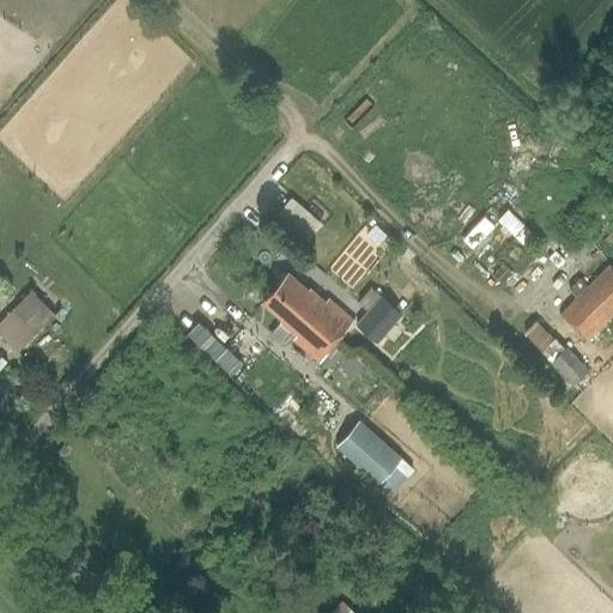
[(292,194),(277,211),(310,241),(325,224),(292,194)]
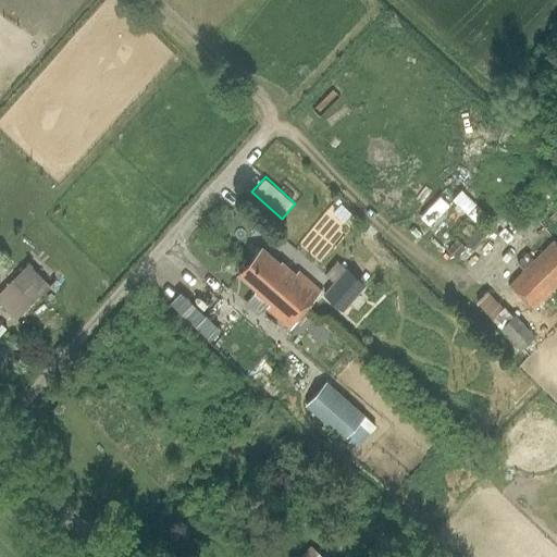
[(425,176),(407,200),(419,210),(438,187),(425,176)]
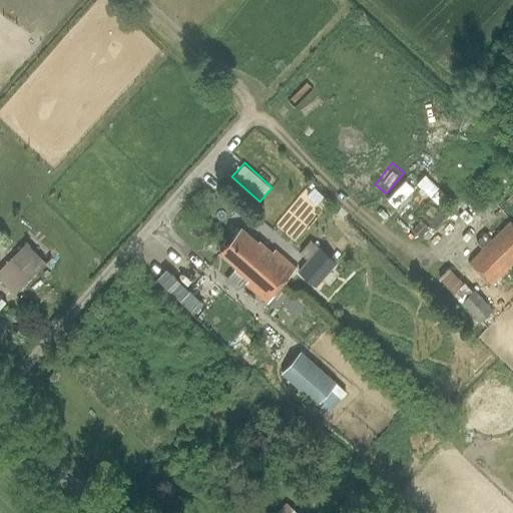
[(426,173),(417,182),(438,202),(446,192),(426,173)]
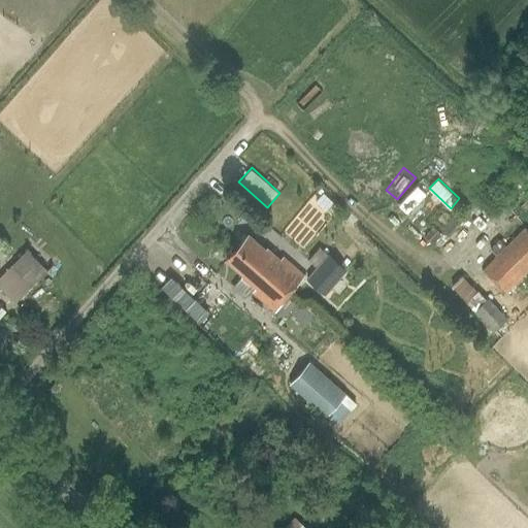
[(411,186),(397,202),(425,226),(439,209),(411,186)]
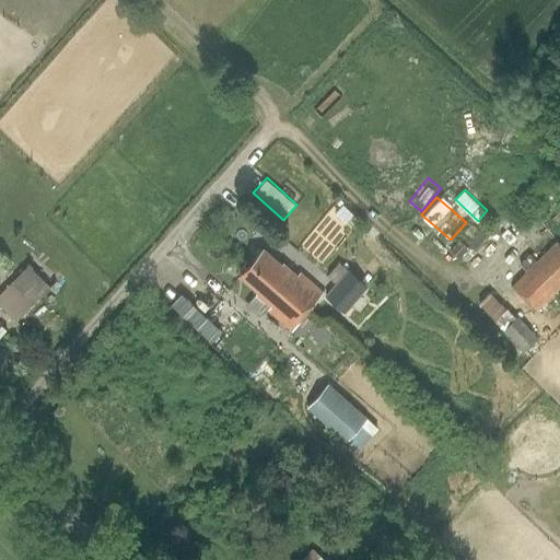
[(559,245),(558,243),(514,287),(538,310),(559,287),(559,245)]
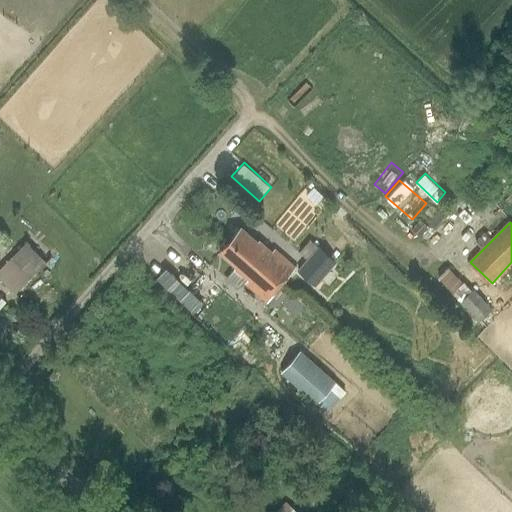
[(231,241),(279,284),(295,266),(275,248),(272,251),(258,239),(256,241),(242,228),(231,241)]
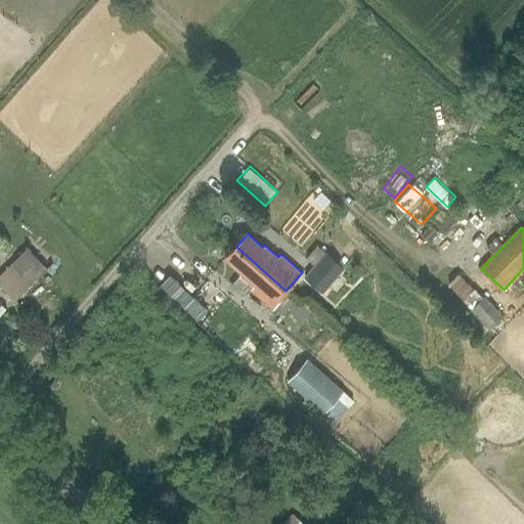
[(31,245),(0,275),(0,288),(14,302),(51,264),(31,245)]
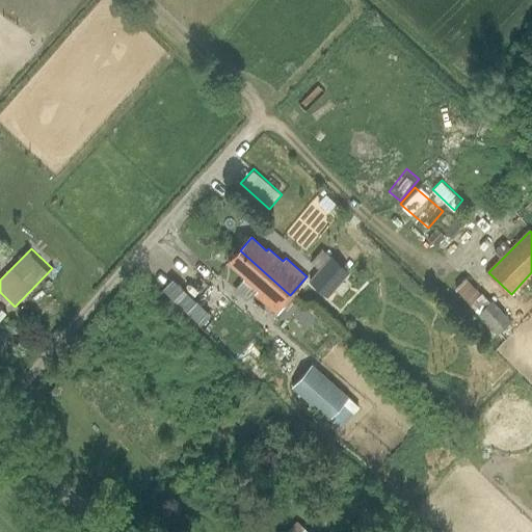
[(275,312),(290,295),(240,250),(229,263),(243,276),(242,278),(257,291),(255,293),(275,312)]
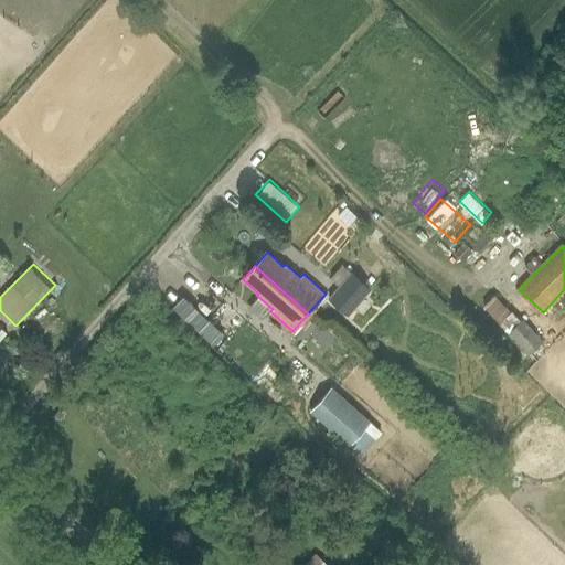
[(368,291),(351,278),(348,275),(324,304),(344,319),(368,291)]
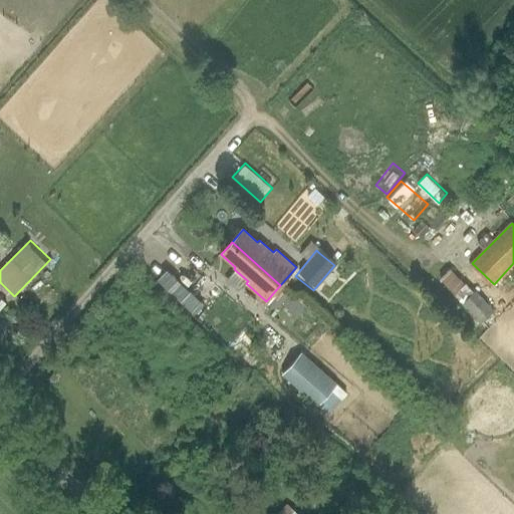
[(451,266),(440,278),(483,321),(495,310),(451,266)]
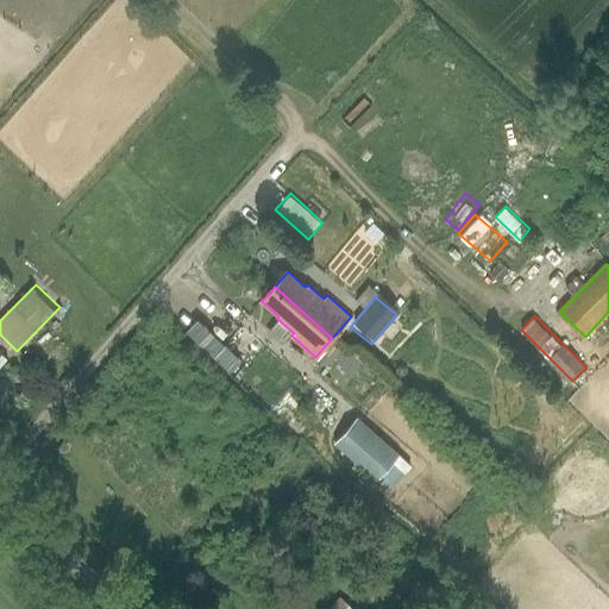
[(199,316),(186,328),(225,369),(238,357),(199,316)]
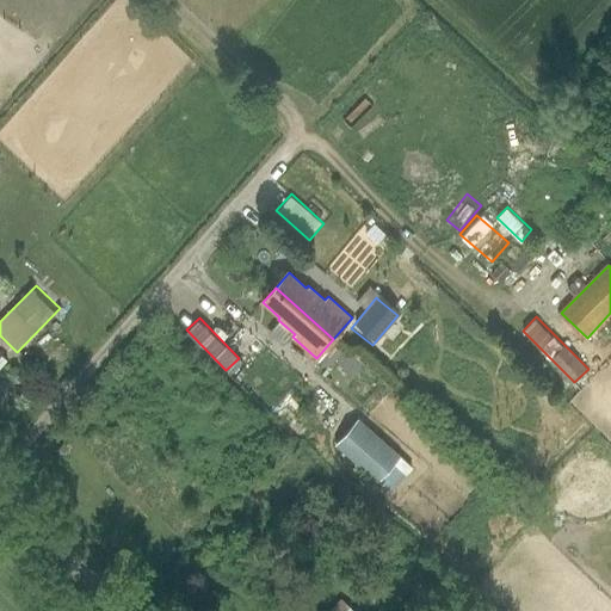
[(400,458),(357,420),(334,448),(377,485),(400,458)]
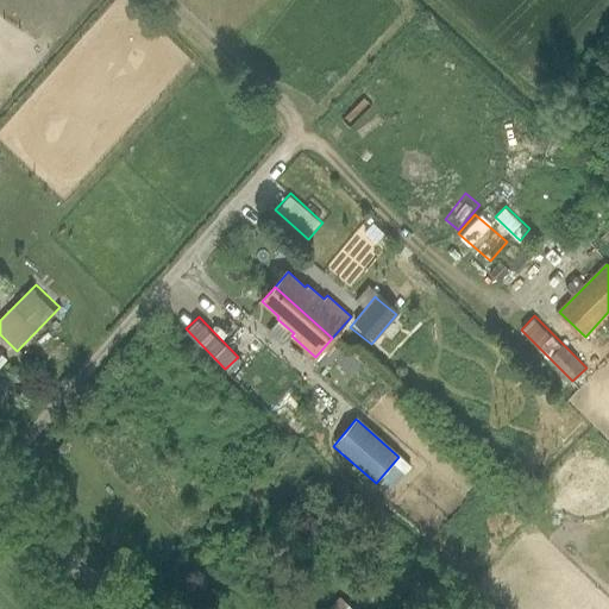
[(350,608),(340,598),(330,608),(350,608)]
